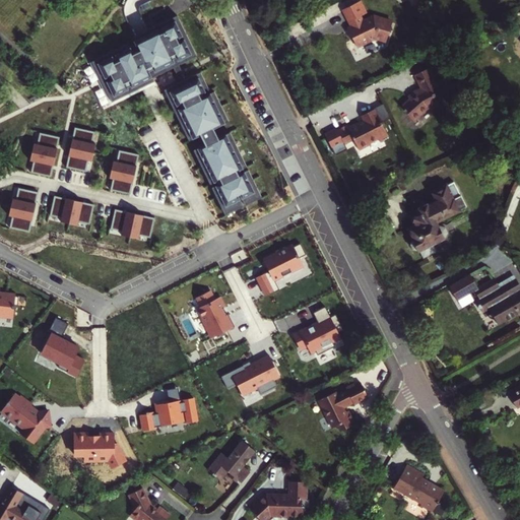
[(360,47),(378,38),(389,42),(395,23),(377,16),(365,22),(362,17),(369,13),(364,1),(345,10),(351,22),(353,21),(356,26),(350,29),(360,47)]
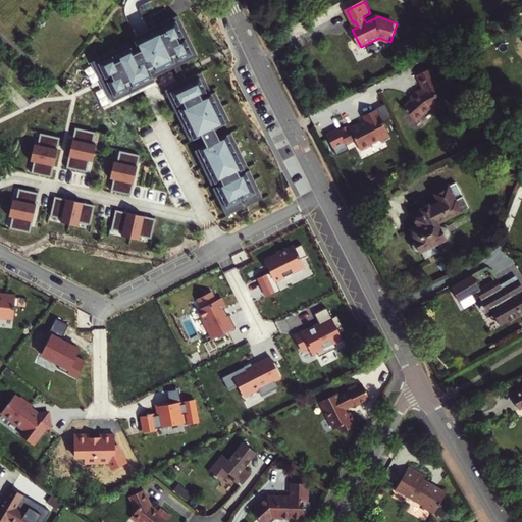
[(155,82),(153,77),(198,56),(177,15),(133,38),(137,45),(132,48),(129,44),(93,61),(112,102),(155,82)]
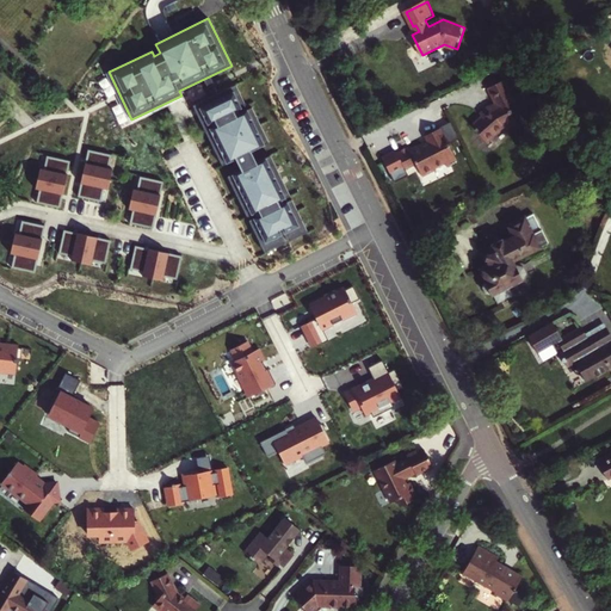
[(498,105),(491,109),(488,107),(480,117),(483,119),(474,131),(488,144),(501,129),(505,128),(507,130),(517,125),(507,106),(513,103),(504,82),(489,90),(498,105)]
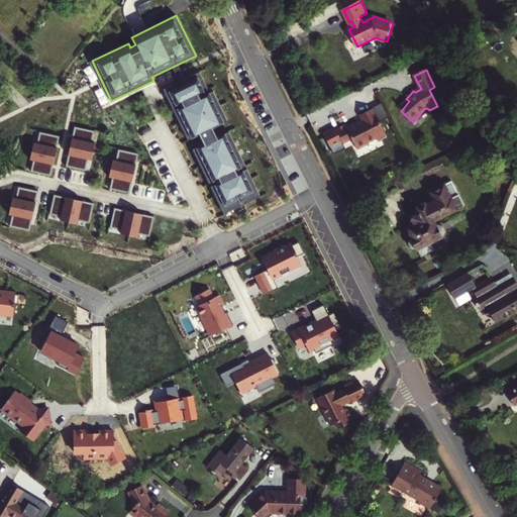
[(208,90),(200,72),(164,89),(188,140),(200,134),(204,143),(193,149),(209,183),(213,182),(214,185),(210,186),(224,214),(241,205),(239,200),(241,199),(243,204),(261,196),(246,169),(243,171),(241,168),(245,166),(229,131),(217,137),(213,128),(227,121),(213,91),(206,94),(205,91),(208,90)]
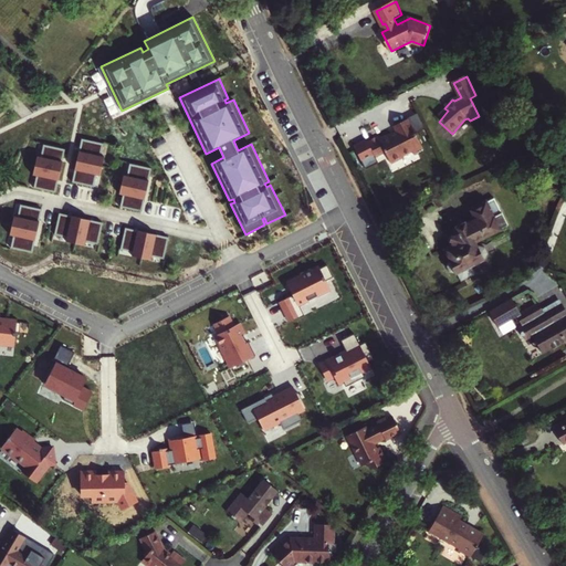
[(409,119),(394,127),(397,133),(391,135),(390,132),(378,138),(377,136),(366,142),(377,164),(387,158),(390,164),(404,157),(402,155),(412,150),(415,156),(423,150),(409,119)]
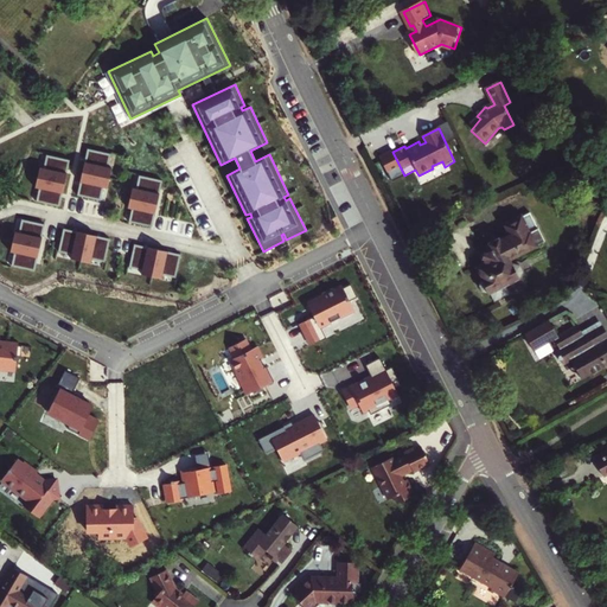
[(103,187),(108,187),(112,167),(108,166),(112,153),(88,148),(77,196),(101,200),(103,187)]
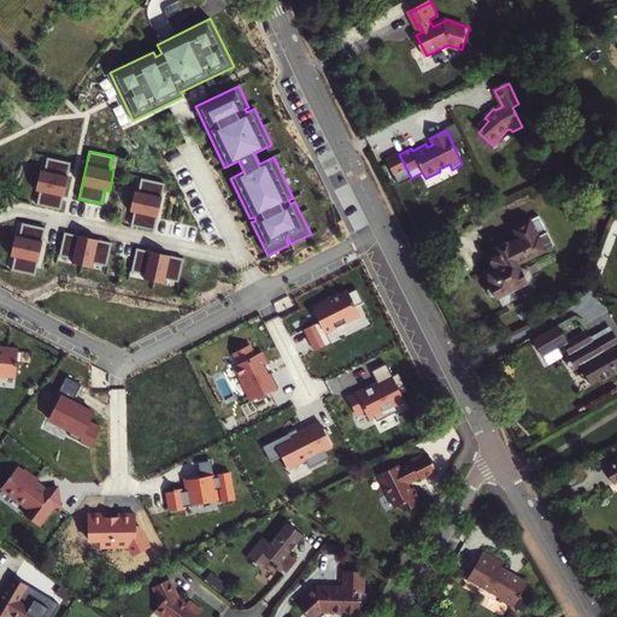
[(40,170),(36,191),(40,192),(36,205),(60,210),(71,163),(47,158),(45,171),(40,170)]
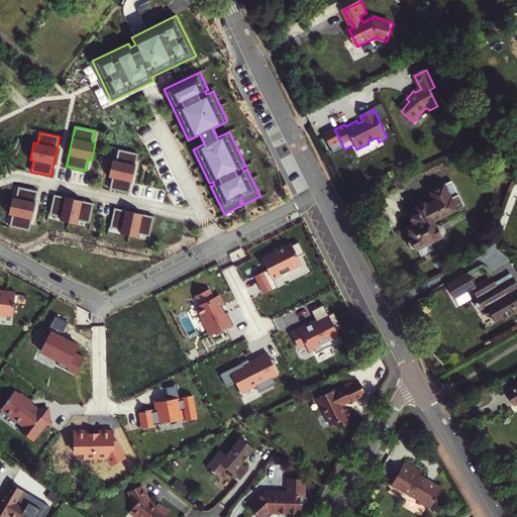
[(112,160),(108,177),(112,178),(109,189),(129,193),(137,153),(118,149),(115,161),(112,160)]
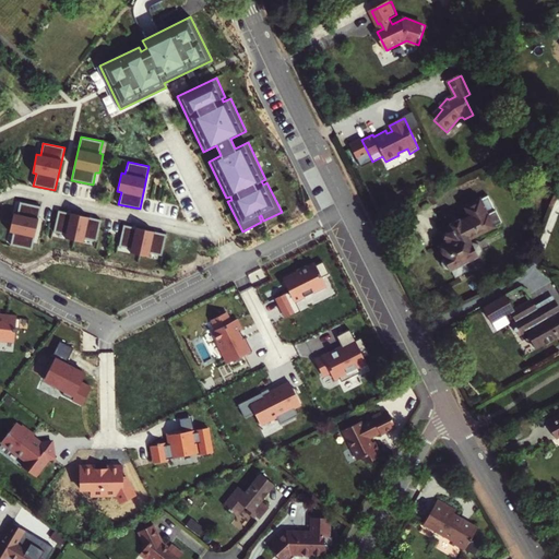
[(482,197),(465,205),(470,214),(461,218),(456,217),(452,219),(451,226),(453,229),(449,232),(447,239),(448,242),(441,247),(447,257),(444,258),(442,263),(444,268),(452,269),(456,276),(470,270),(465,261),(479,254),(482,247),(479,244),(474,241),(472,237),(503,221),(498,209),(489,213),(482,197)]
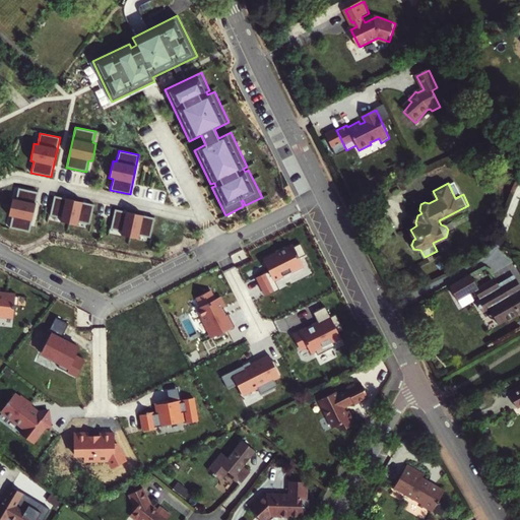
[(12,198),(9,215),(12,216),(9,228),(29,232),(39,192),(18,188),(16,199),(12,198)]
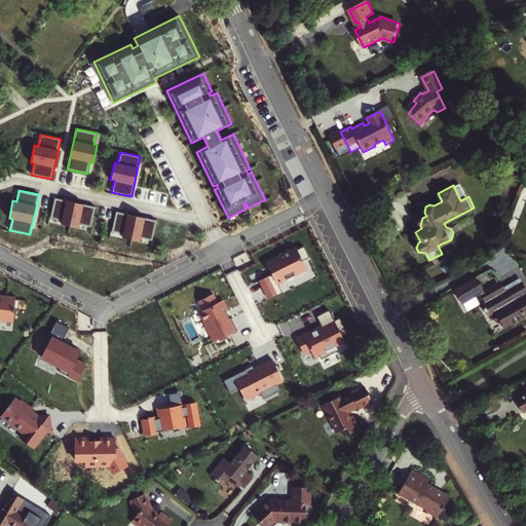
[(61,224),(79,228),(79,225),(90,227),(96,208),(54,198),(50,218),(62,221),(61,224)]
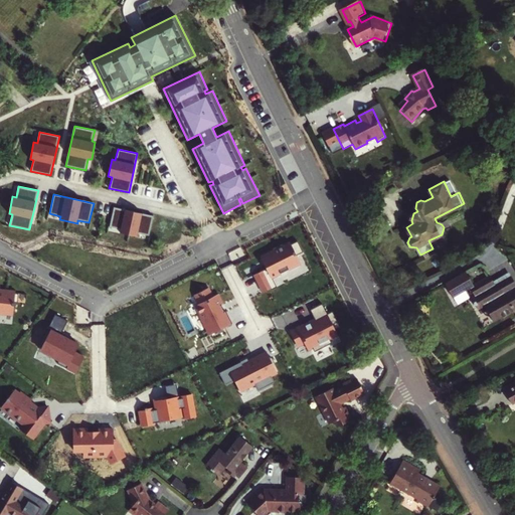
[(120,232),(137,236),(138,233),(149,235),(154,216),(114,207),(110,226),(121,229),(120,232)]
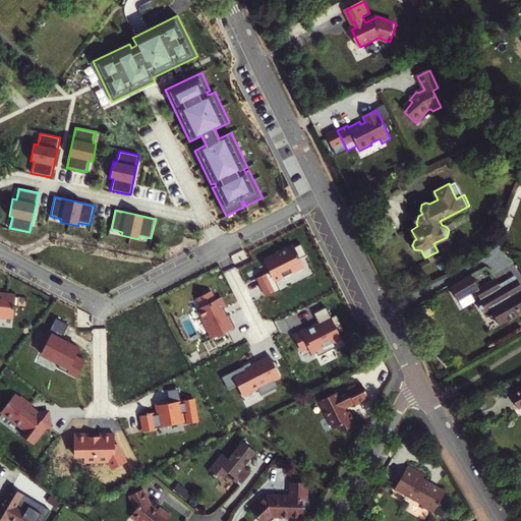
[(307,254),(300,242),(268,259),(273,269),(255,278),(265,297),(279,290),(275,281),(304,266),(300,258),(307,254)]
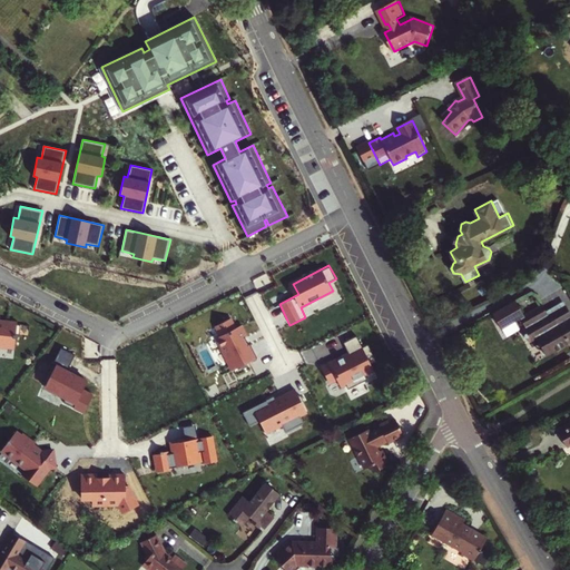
[(569,314),(562,301),(544,311),(547,316),(551,314),(557,323),(569,314)]
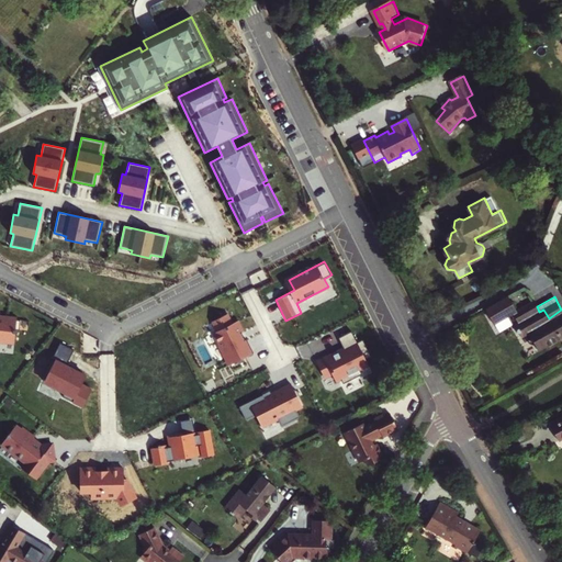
[(561,310),(549,318),(543,310),(539,312),(537,306),(532,299),(509,312),(515,322),(512,324),(519,338),(526,334),(534,347),(543,341),(546,345),(559,338),(560,340),(561,339),(561,310)]
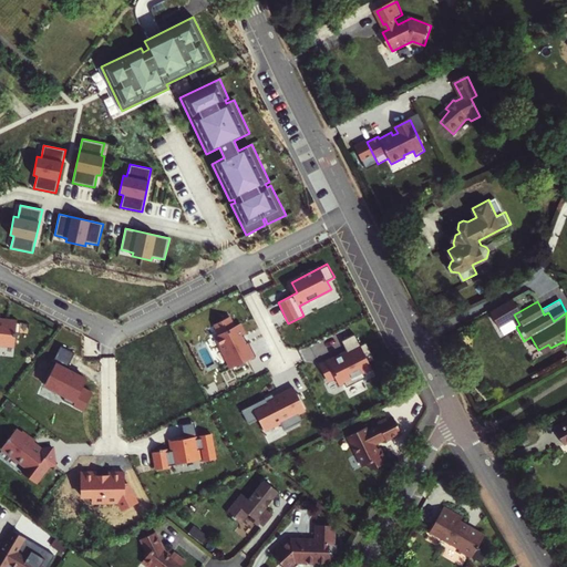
[(257,358),(240,326),(237,328),(230,315),(206,328),(228,372),(257,358)]
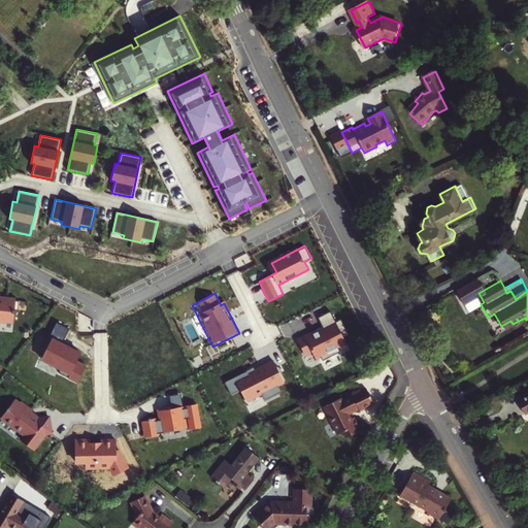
[(0,321),(13,322),(14,309),(18,309),(19,300),(15,300),(15,299),(7,298),(7,299),(0,298),(0,321)]
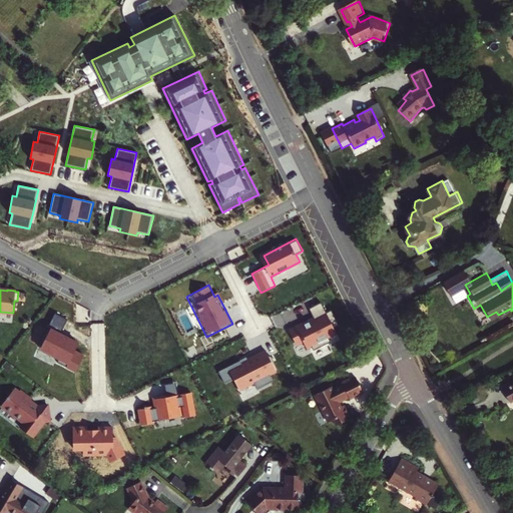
[(305,325),(304,324),(289,331),(296,344),(303,341),(307,349),(319,343),(321,347),(331,342),(329,338),(337,334),(334,328),(339,325),(331,310),(326,313),(321,303),(310,309),(316,322),(312,324),(309,323),(305,325)]
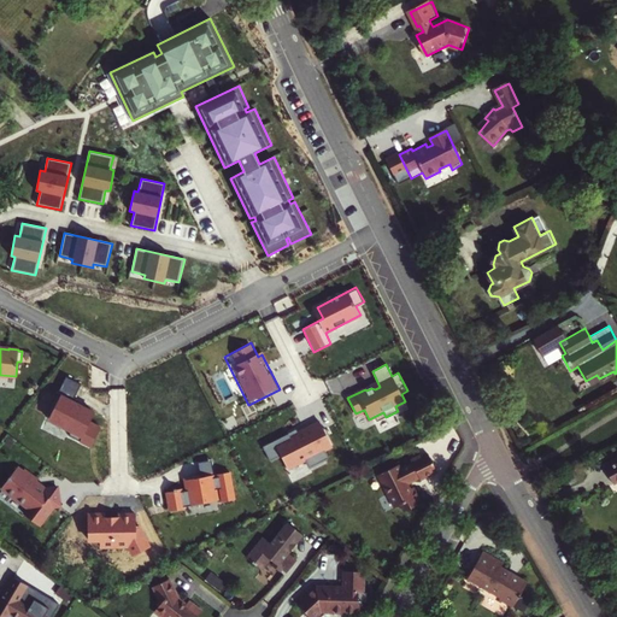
[(597,375),(586,381),(588,385),(599,378),(597,375)]
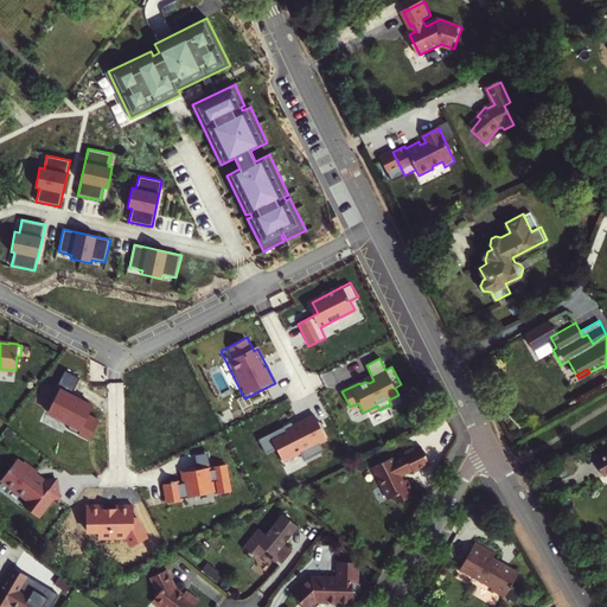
[(80,378),(65,370),(56,388),(59,389),(48,413),(70,423),(68,428),(89,439),(100,421),(88,415),(93,406),(75,397),(76,394),(72,391),(80,378)]
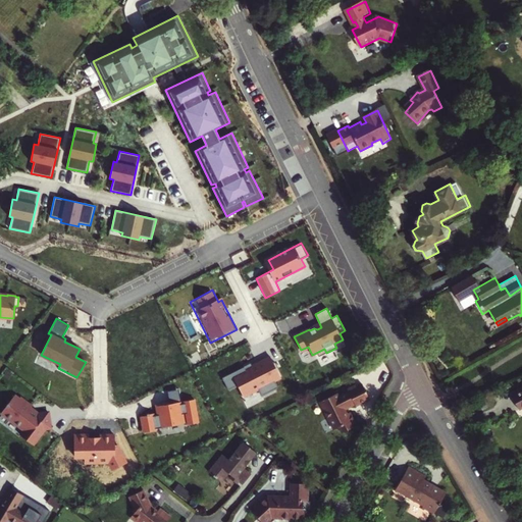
[(244,367),(222,378),(228,389),(238,385),(243,397),(258,388),(262,396),(278,387),(274,380),(282,376),(275,362),(273,363),(270,357),(250,368),(250,369),(246,371),(244,367)]
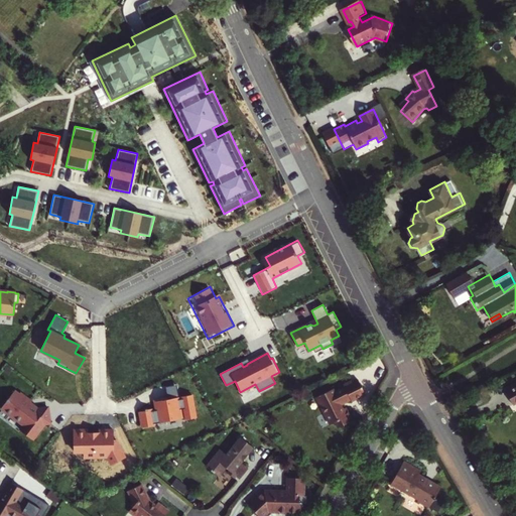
[(351,382),(344,386),(346,389),(335,394),(333,390),(316,397),(329,425),(335,422),(337,428),(348,423),(347,420),(350,419),(345,408),(342,410),(339,403),(349,398),(350,401),(365,394),(359,381),(352,384),(351,382)]
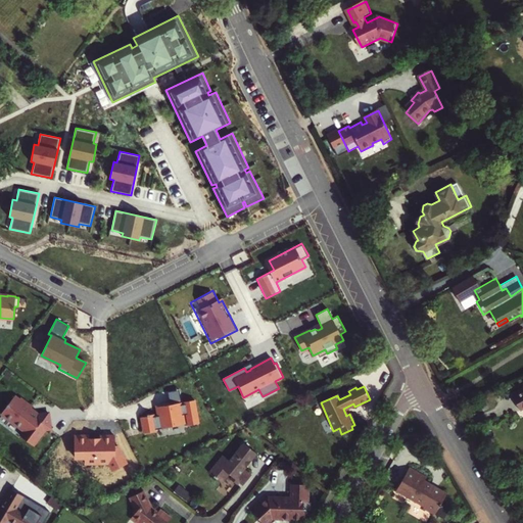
[(522,389),(510,398),(518,411),(522,408),(522,389)]
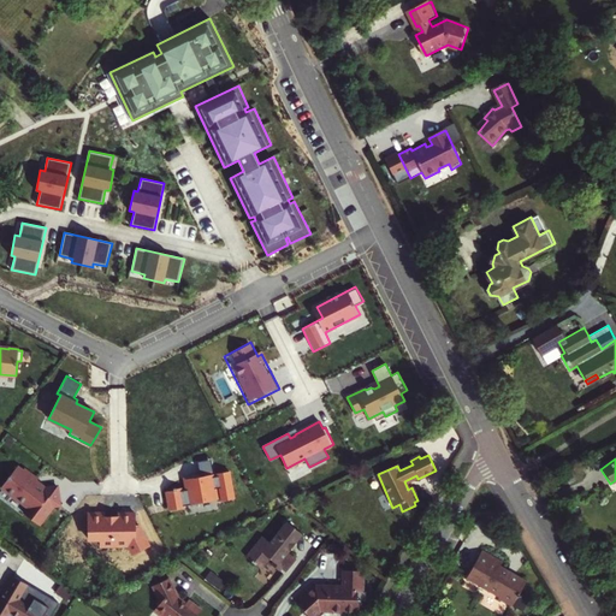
[(1,486),(29,507),(24,513),(39,523),(53,504),(59,504),(55,485),(42,489),(35,483),(37,479),(23,468),(21,472),(16,468),(1,486)]
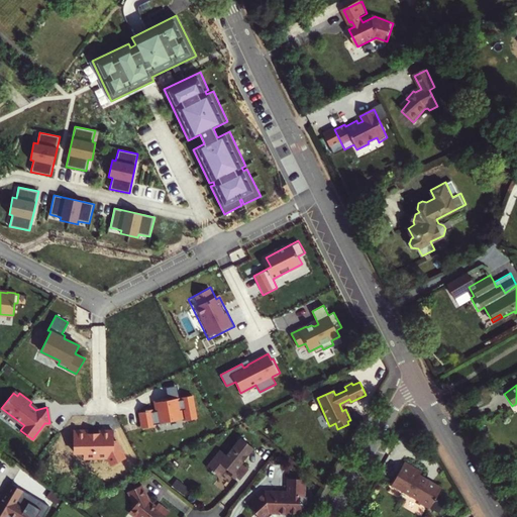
[(197,416),(192,396),(157,403),(158,408),(138,412),(141,428),(197,416)]
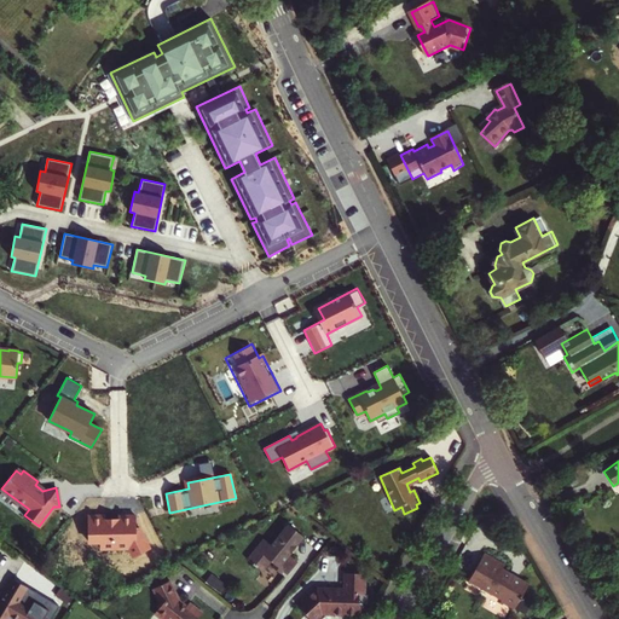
[(149,549),(134,515),(86,516),(87,544),(98,544),(99,550),(129,549),(132,556),(149,549)]
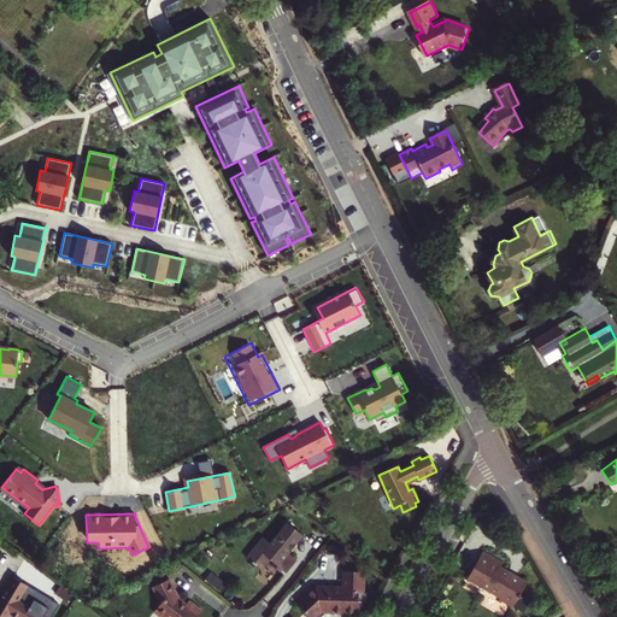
[(289,523),(272,544),(264,536),(248,557),(263,569),(271,559),(287,574),(298,560),(291,553),(305,535),(289,523)]
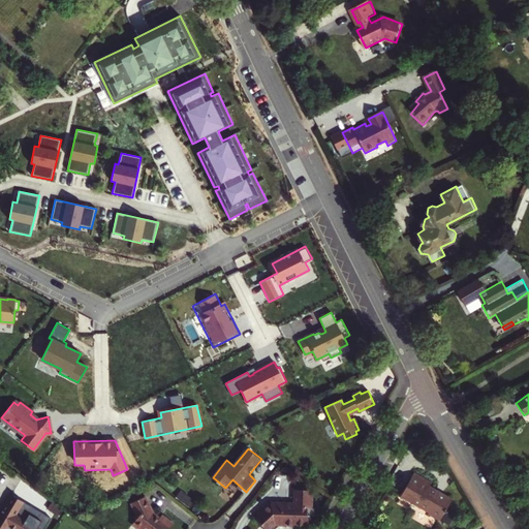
[(430,481),(413,471),(399,495),(428,511),(427,514),(439,521),(452,499),(428,486),(430,481)]
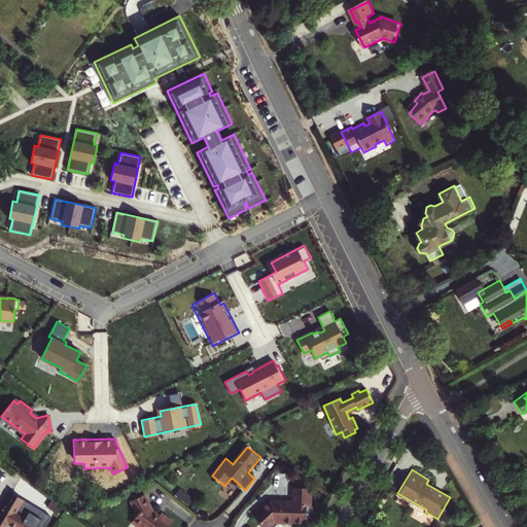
[(293,501),(271,500),(268,502),(269,503),(254,514),(265,526),(267,526),(274,522),(306,524),(307,507),(309,507),(310,490),(294,489),(293,501)]
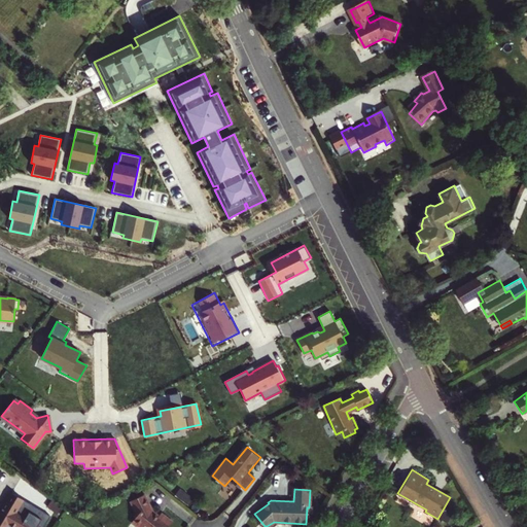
[(10,526),(37,526),(14,513),(22,500),(9,492),(0,507),(0,526),(5,526),(7,525),(10,526)]
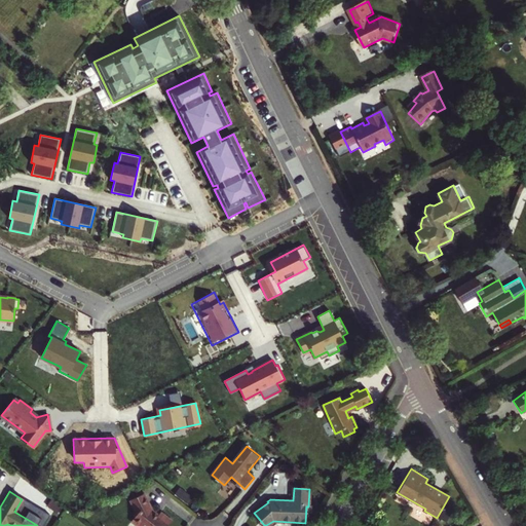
[(158,513),(152,508),(144,491),(130,497),(136,506),(133,512),(134,513),(127,522),(133,525),(164,525),(172,518),(160,510),(158,513)]
